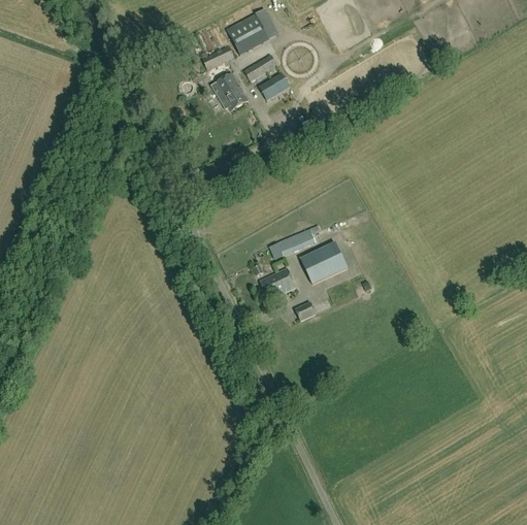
[(239,54),(268,38),(255,13),(226,28),(239,54)]
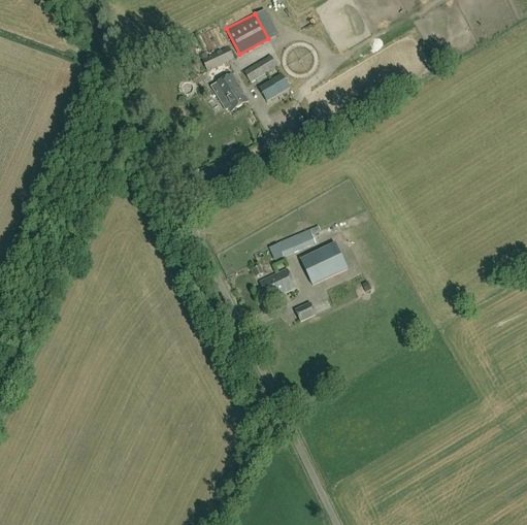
[(233,57),(228,44),(201,57),(207,69),(233,57)]
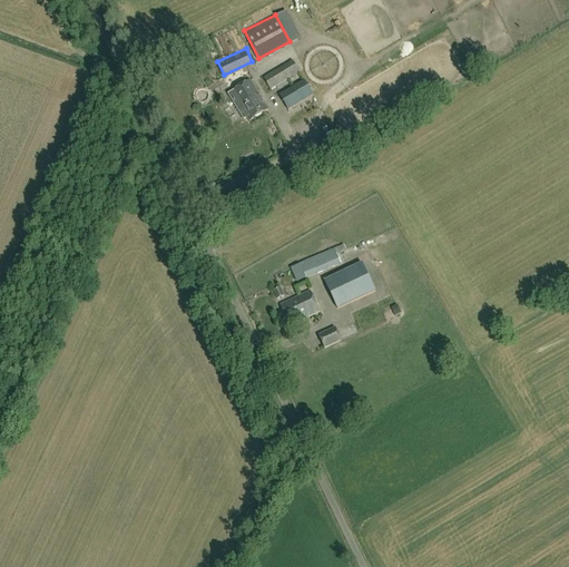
[(268,87),(302,67),(294,55),(262,75),(268,87)]
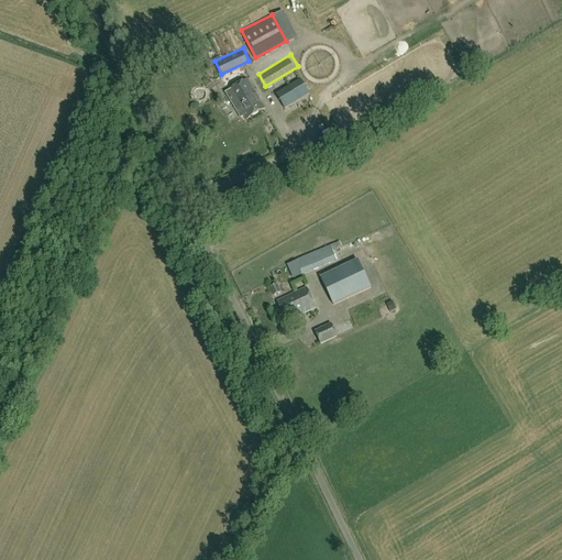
[(240,114),(243,113),(245,117),(264,106),(246,76),(228,87),(228,89),(224,90),(240,114)]
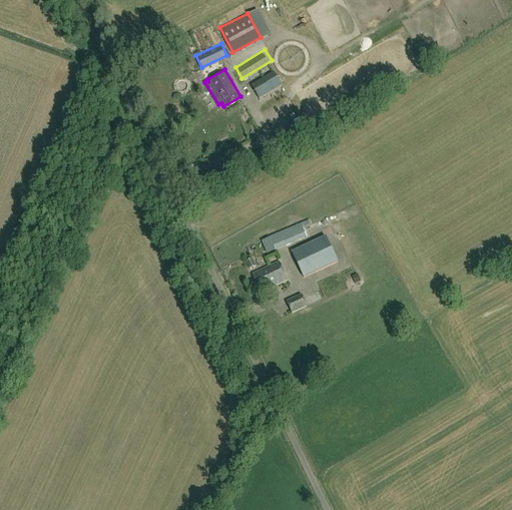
[(259,95),(281,82),(274,70),(251,82),(259,95)]
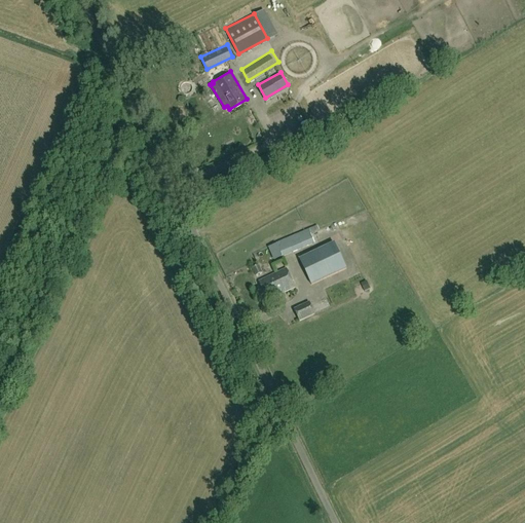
[(280,254),(313,239),(310,231),(319,228),(315,222),(275,239),(276,241),(280,254)]
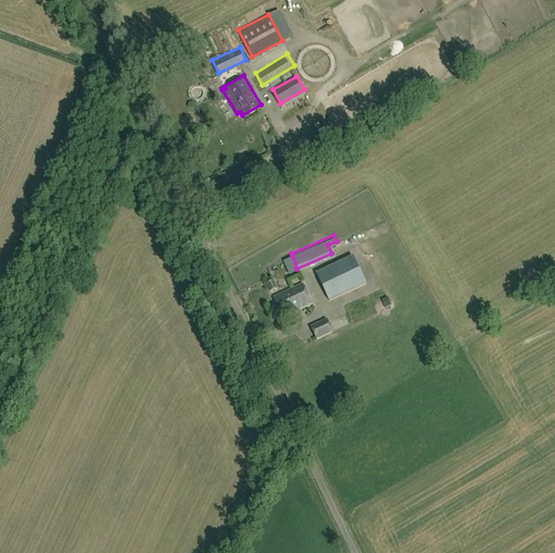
[(328,297),(362,280),(353,262),(350,255),(315,271),(328,297)]
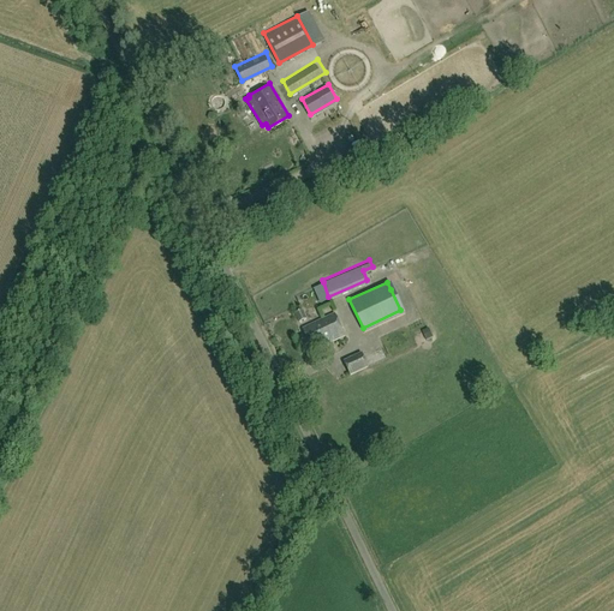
[(298,318),(305,316),(302,306),(294,309),(298,318)]
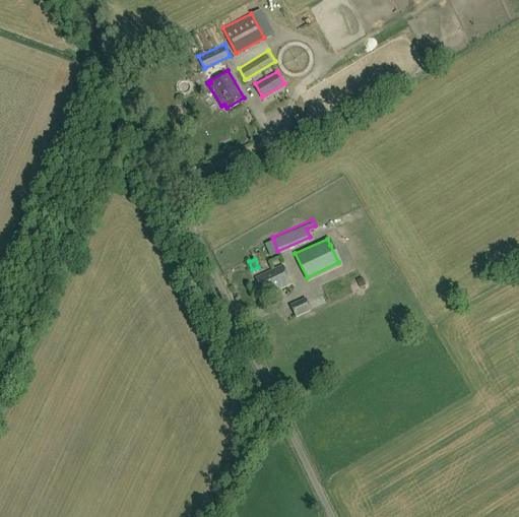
[(263,295),(290,281),(282,263),(255,276),(263,295)]
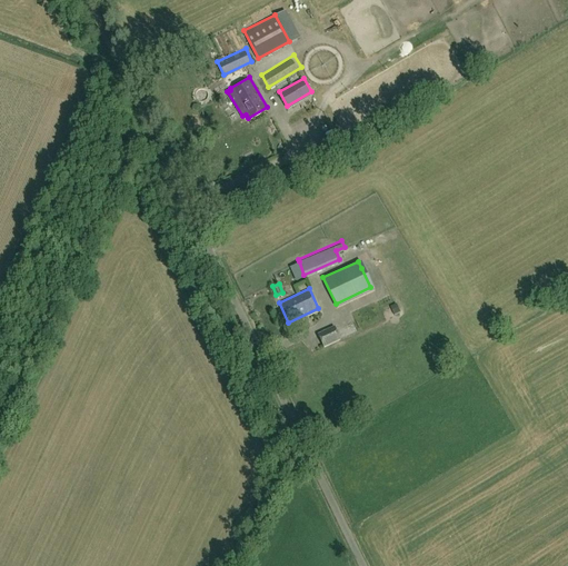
[(322,344),(339,336),(332,323),(317,330),(322,344)]
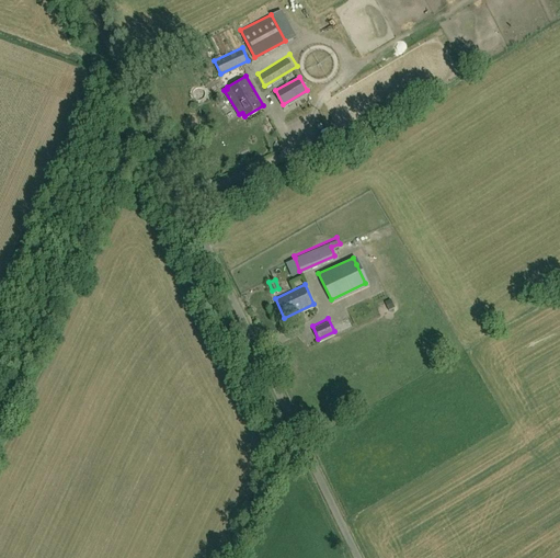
All buildings are outlined.
